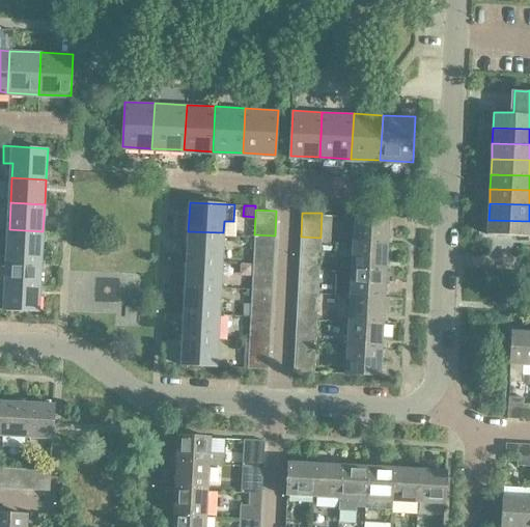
[(332,214),(322,213),(321,237),(331,237),(332,214)]
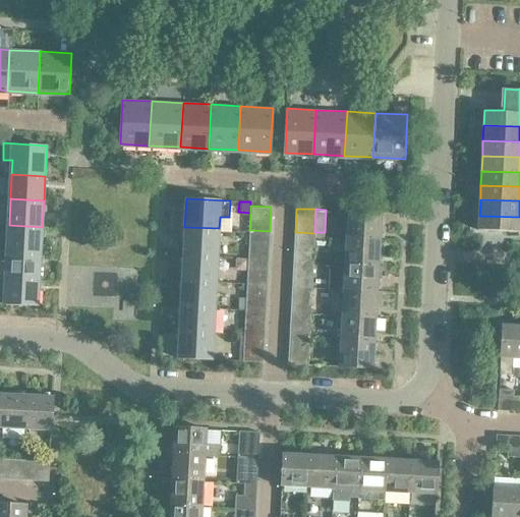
[(347,211),(346,235),(381,236),(382,213),(347,211)]
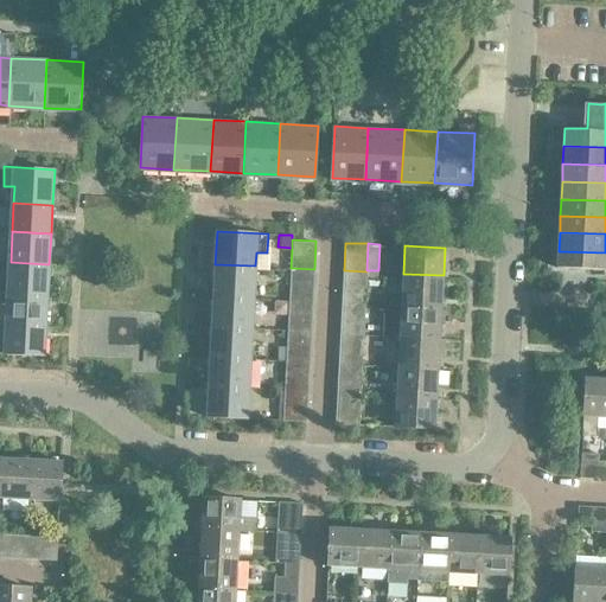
[(605,257),(605,253),(559,251),(559,267),(605,269),(605,257)]
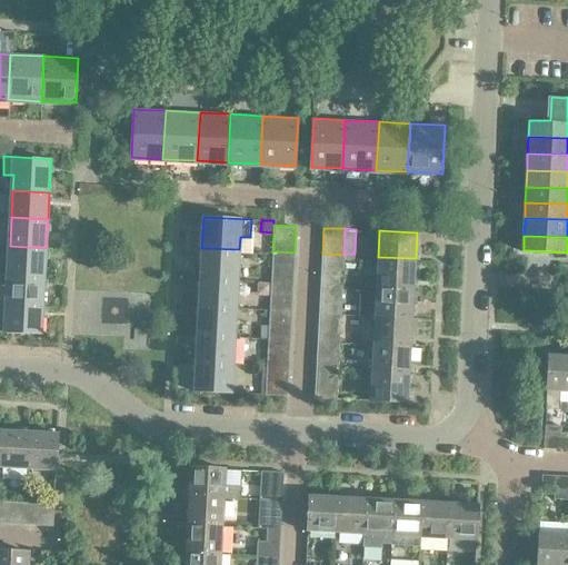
[(10,246),(8,274),(45,275),(46,248),(10,246)]
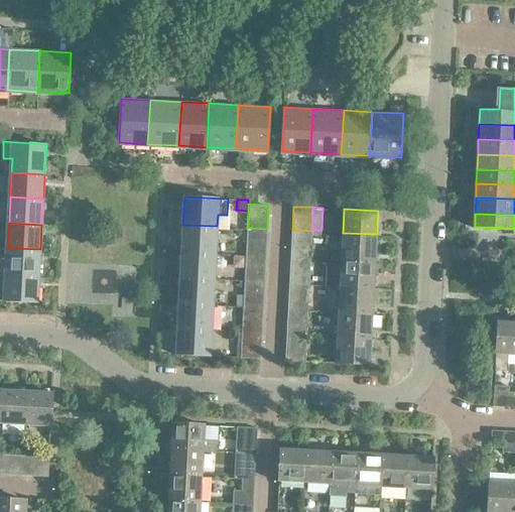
[(182,225),(181,252),(216,254),(217,226),(182,225)]
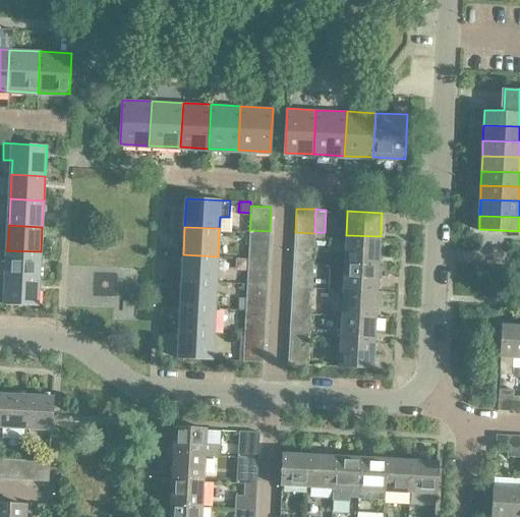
[(249,230),(247,257),(268,259),(270,231),(249,230)]
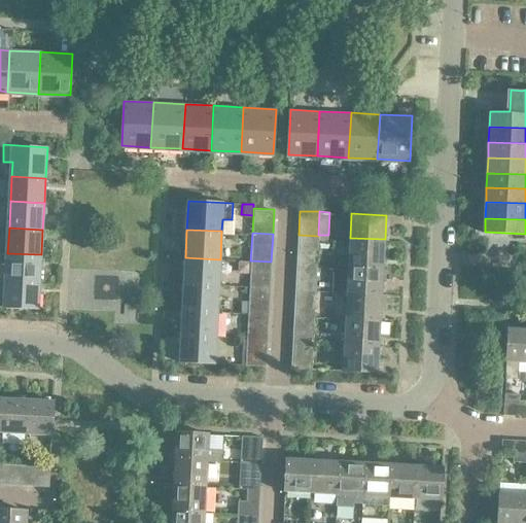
[(299,235),(297,264),(316,265),(318,236),(299,235)]
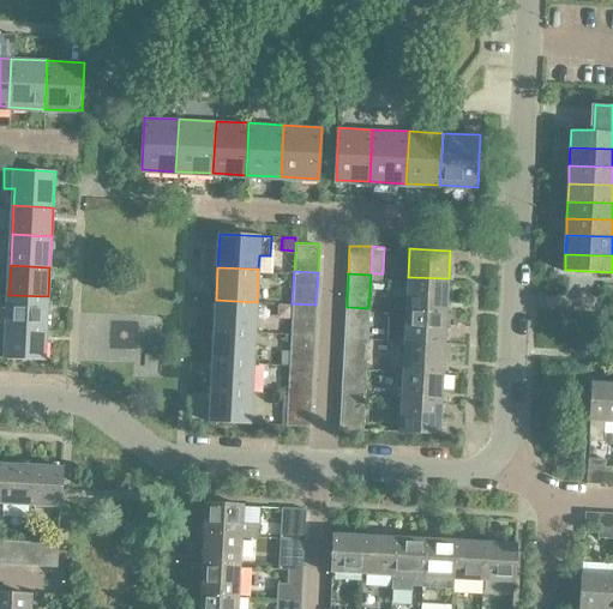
[(449,278),(408,277),(407,309),(446,312),(449,278)]
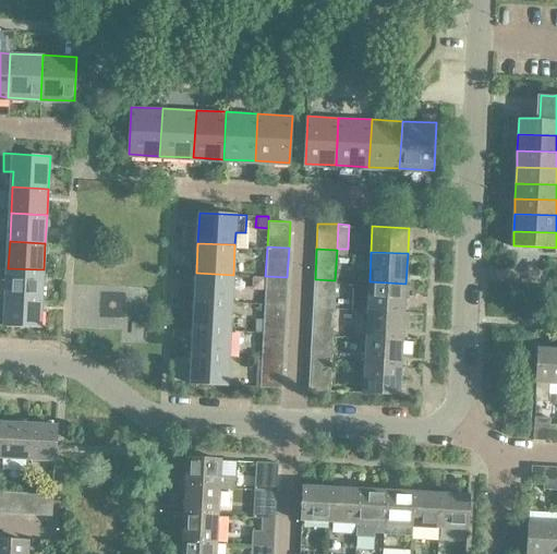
[(8,268),(7,294),(43,296),(44,269),(8,268)]
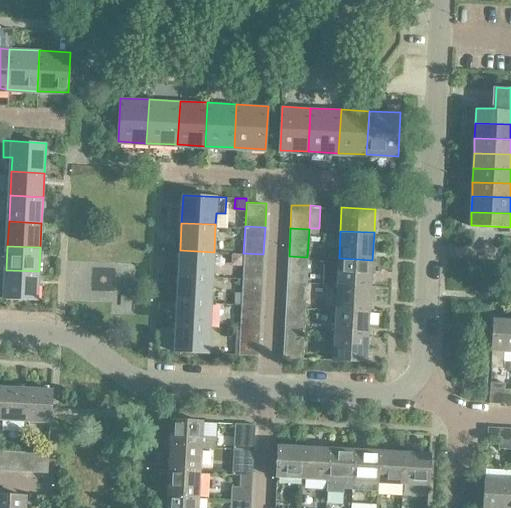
[(180,250),(179,273),(212,275),(214,252),(180,250)]
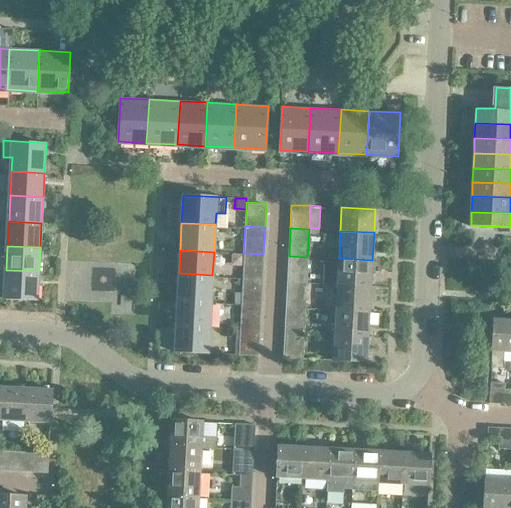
[(263,254),(243,253),(242,276),(262,277),(263,254)]
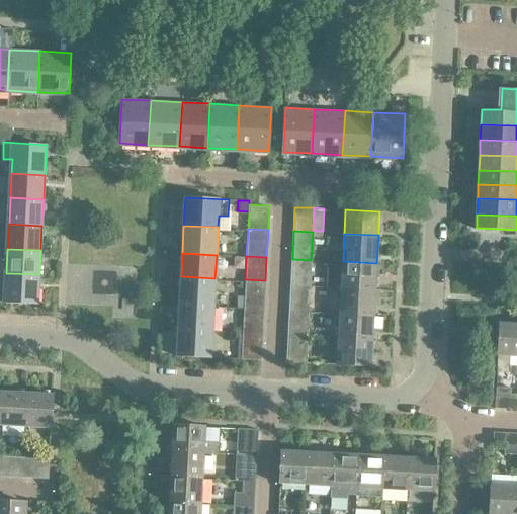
[(311,260),(292,259),(290,281),(310,282),(311,260)]
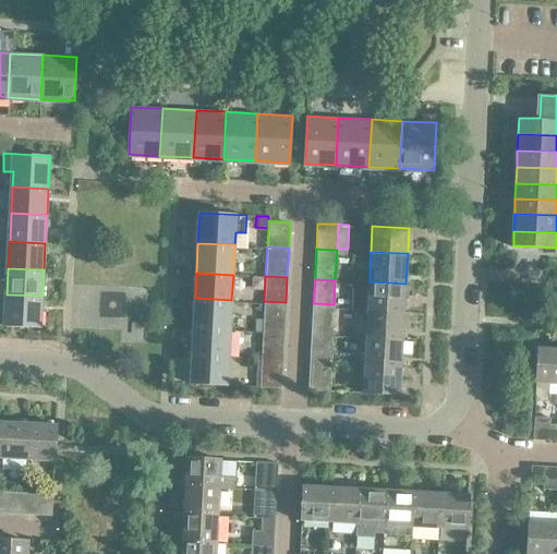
[(370,281),(368,306),(404,308),(406,284),(370,281)]
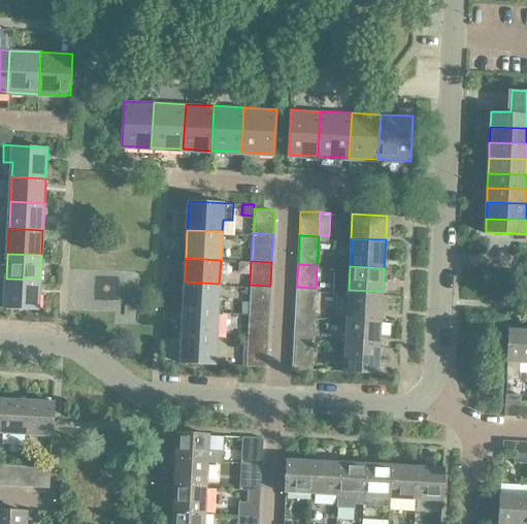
[(40,280),(6,279),(4,307),(38,309),(40,280)]
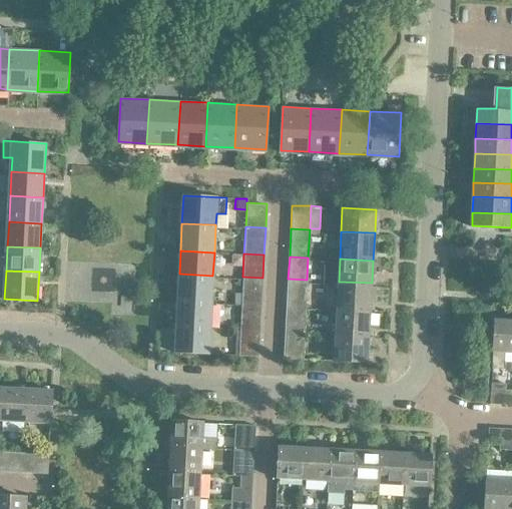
[(212,276),(179,274),(177,300),(211,302),(212,276)]
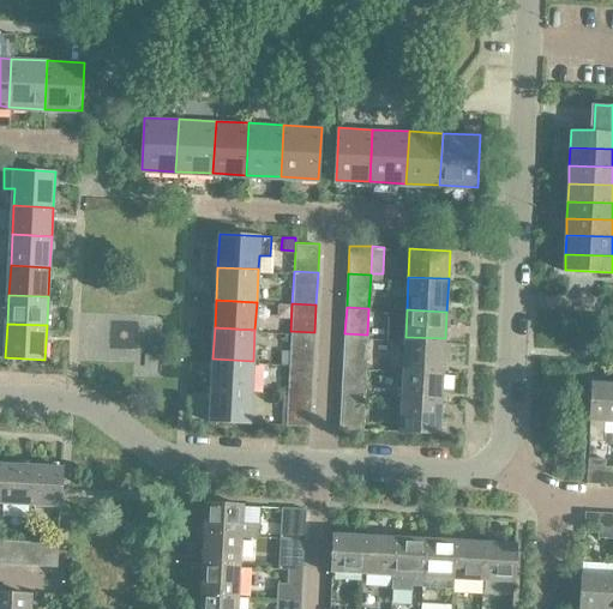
[(314,332),(290,331),(288,363),(312,365),(314,332)]
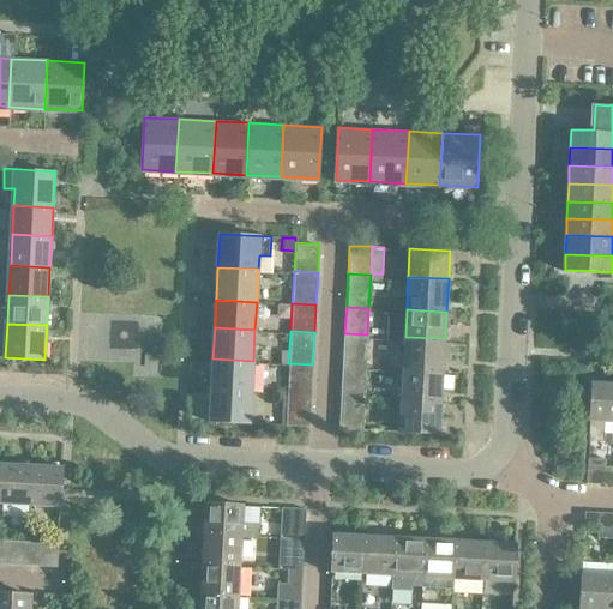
[(344,333),(343,366),(366,367),(367,335),(344,333)]
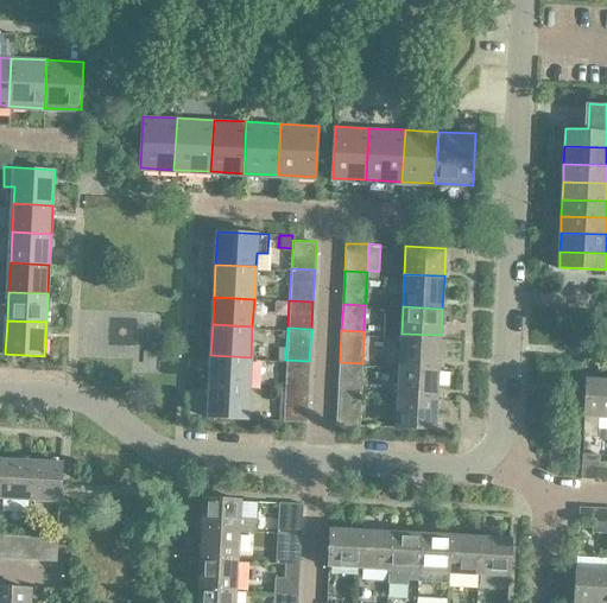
[(402,334),(399,365),(440,367),(441,335),(402,334)]
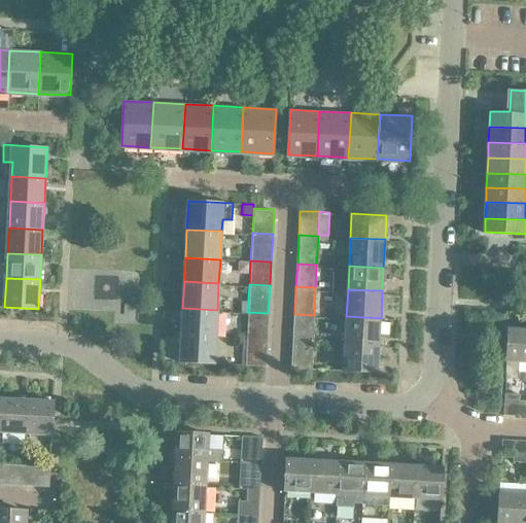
[(217,310),(182,308),(181,334),(216,336),(217,310)]
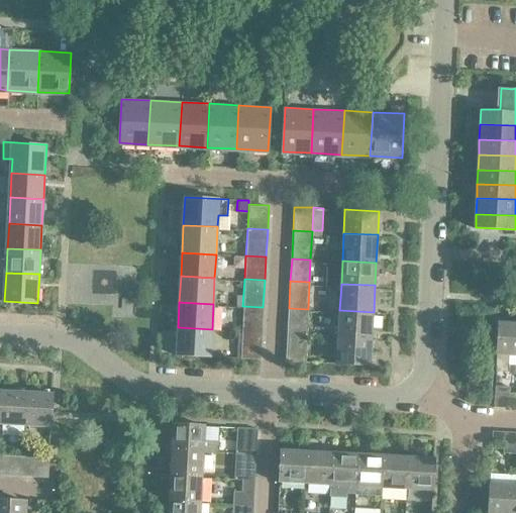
[(263,307),(242,306),(241,330),(262,331),(263,307)]
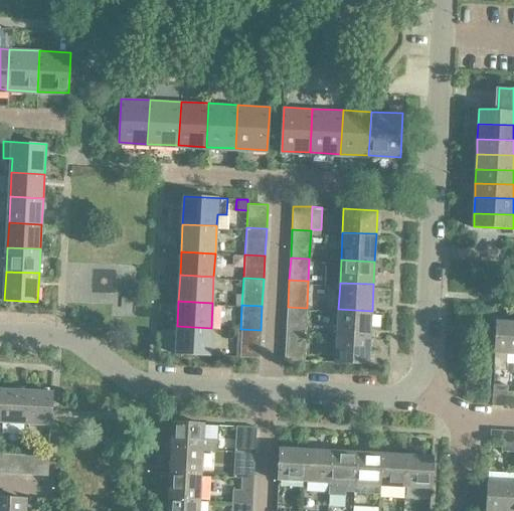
[(307,308),(288,307),(286,331),(305,332),(307,308)]
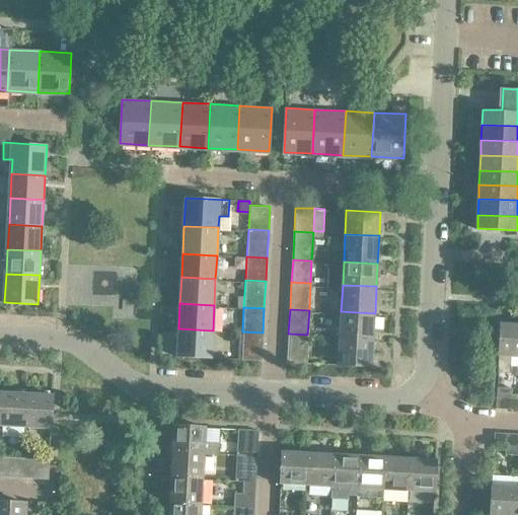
[(375,313),(341,311),(340,337),(374,339),(375,313)]
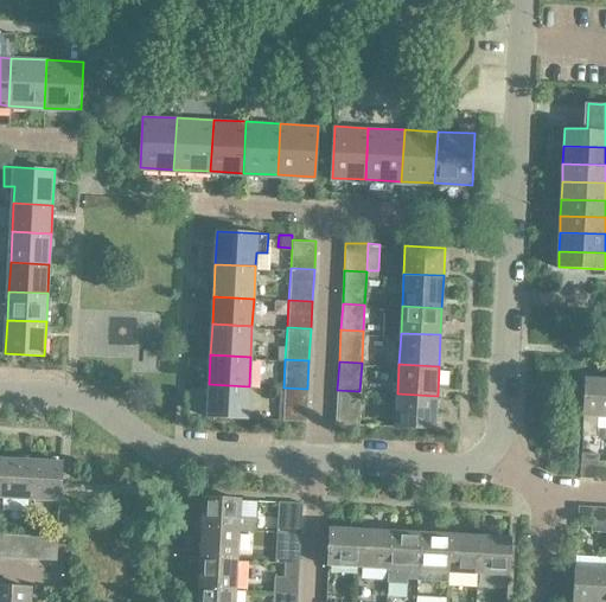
[(605,415),(605,377),(586,377),(585,415),(584,434),(598,434),(599,415),(605,415)]
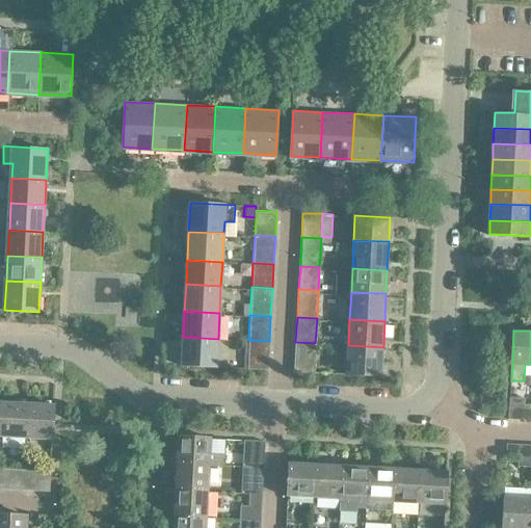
[(218,339),(183,337),(182,365),(216,367),(218,339)]
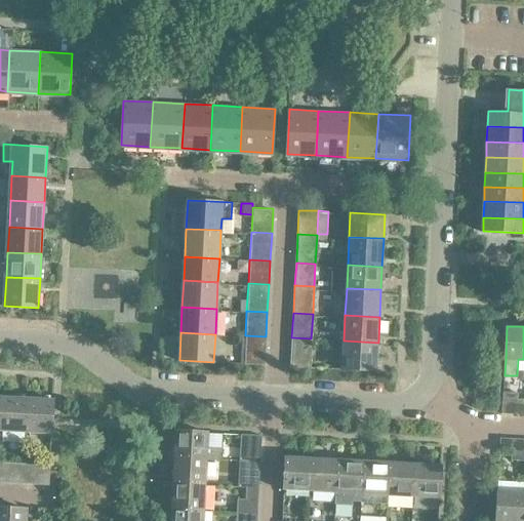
[(266,336),(245,335),(243,363),(264,364),(266,336)]
